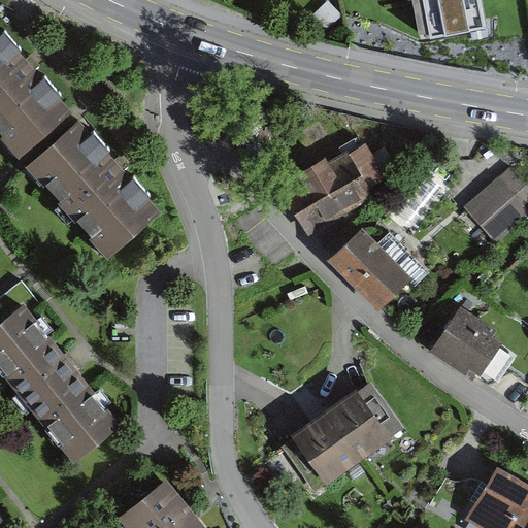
[(482,0),(422,0),(429,36),(487,26),(482,0)]
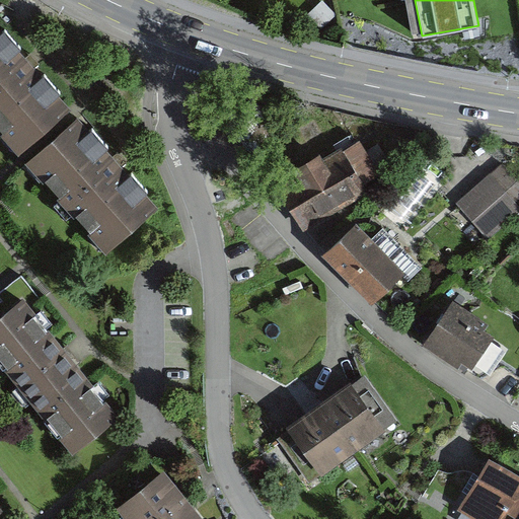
[(65,112),(0,32),(0,138),(13,154),(65,112)]
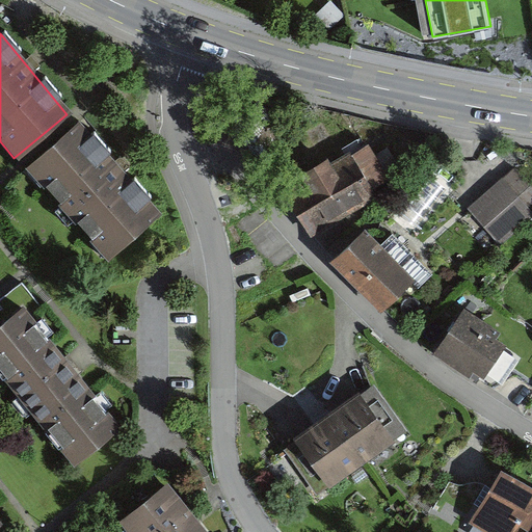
[(159,211),(78,123),(27,168),(107,258),(159,211)]
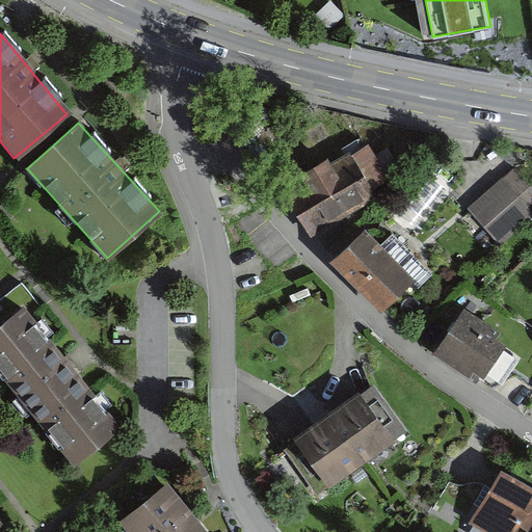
[(364,133),(282,179),(313,235),(377,198),(371,186),(388,177),(364,133)]
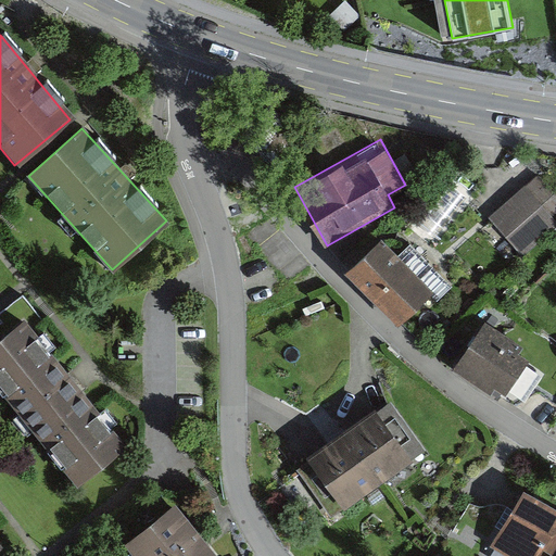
[(555,209),(555,198),(534,174),(489,215),(527,256),(555,229),(555,224),(548,216),(555,209)]
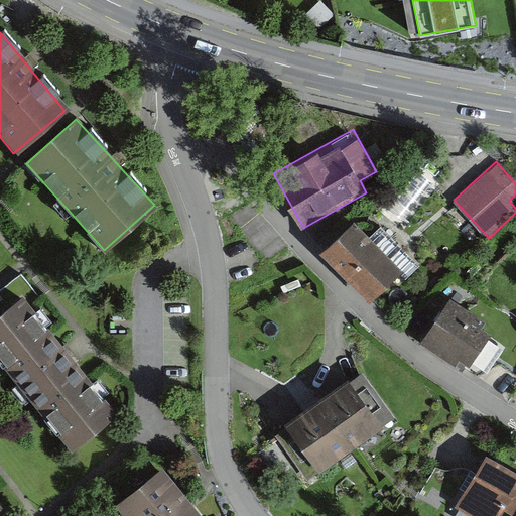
[(399,270),(351,222),(323,250),(371,298),(399,270)]
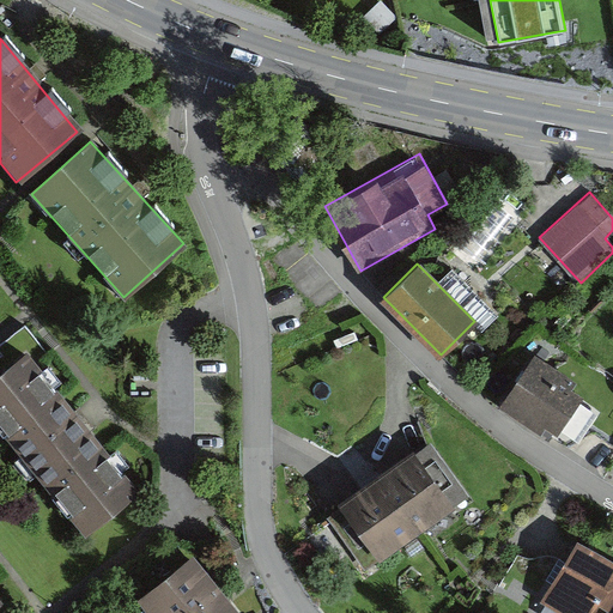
[(133,495),(19,350),(0,364),(0,437),(79,536),(133,495)]
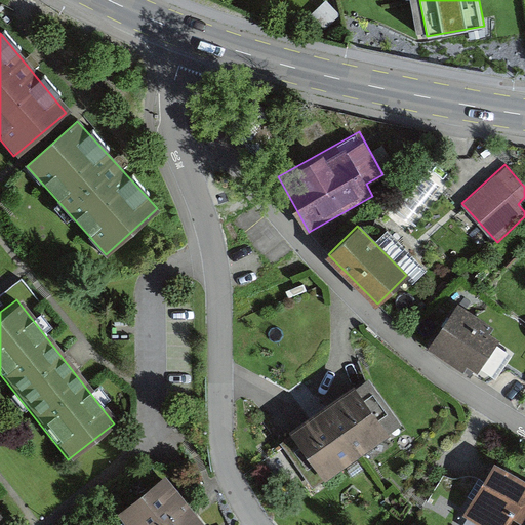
[(501,335),(459,305),(429,348),(463,373),(469,367),(476,372),(501,335)]
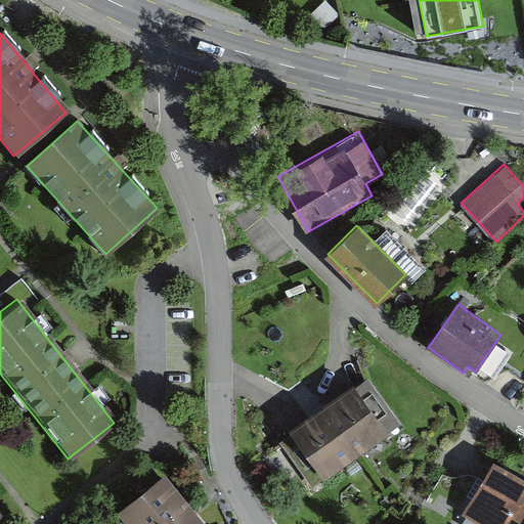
[(393,423),(360,376),(293,423),(324,470),(393,423)]
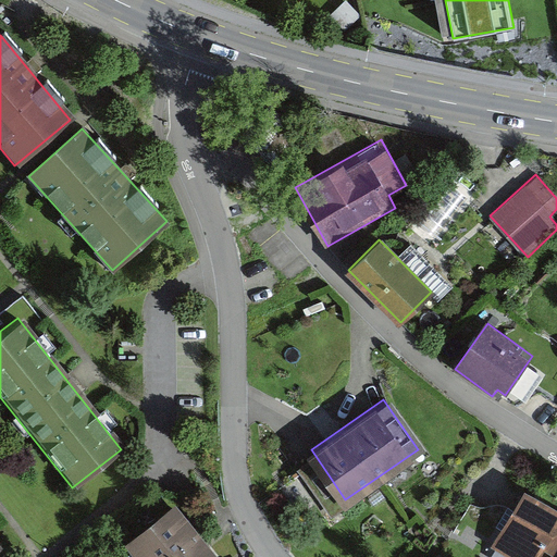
[(556,556),(556,512),(527,495),(504,532),(467,510),(447,543),(470,556),(489,556),(495,548),(509,556),(536,556),(544,546),(556,553),(556,556)]
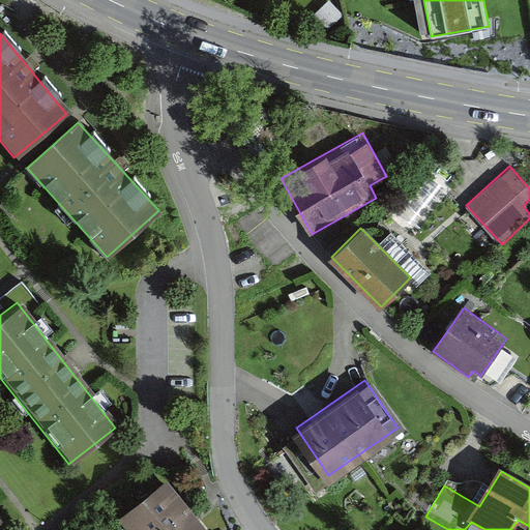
[(206,529),(164,481),(115,524),(119,529),(206,529)]
